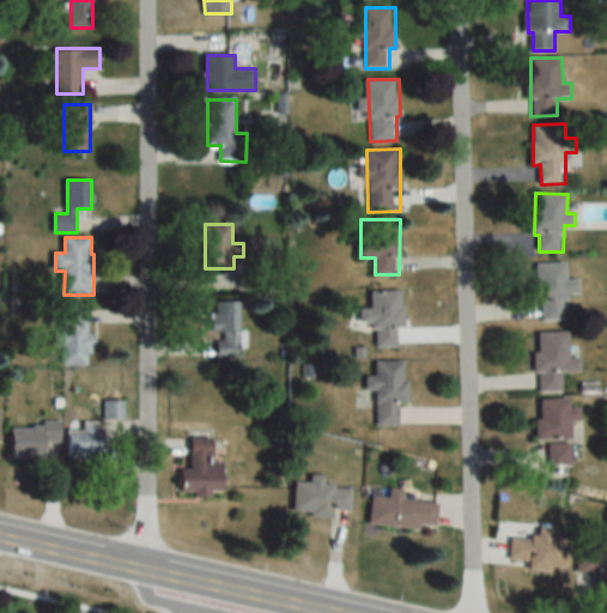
[(545,320),(568,320),(568,295),(581,295),(581,279),(569,279),(569,262),(536,262),(536,302),(545,302),(545,320)]
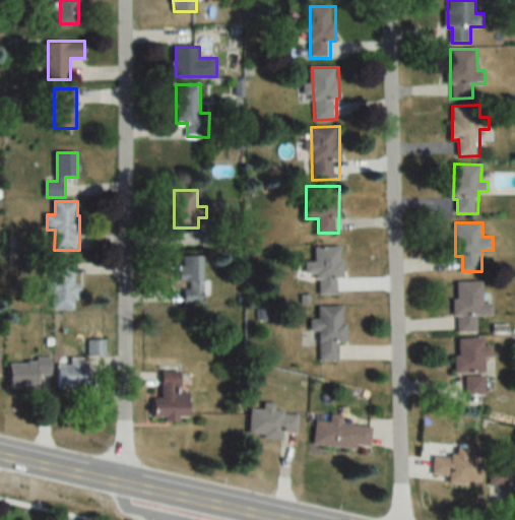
[(318,246),(318,294),(343,294),(343,246),(318,246)]
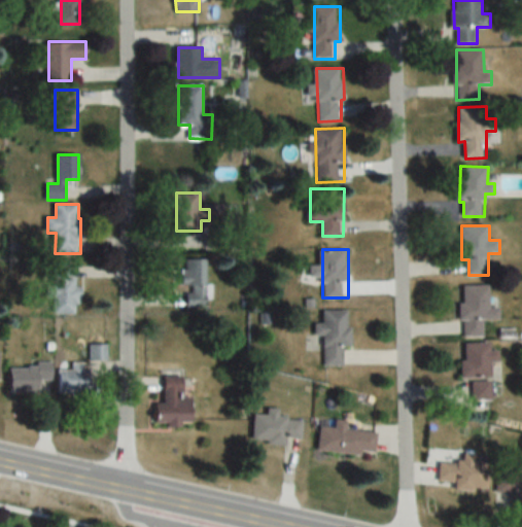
[(187,308),(207,308),(207,259),(184,259),(184,287),(187,287),(187,308)]
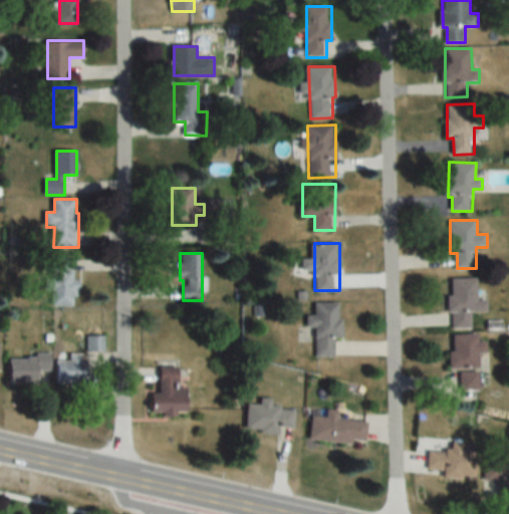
[(53,290),(53,305),(76,306),(77,280),(73,280),(74,257),(54,257),(53,279),(47,279),(47,290),(53,290)]
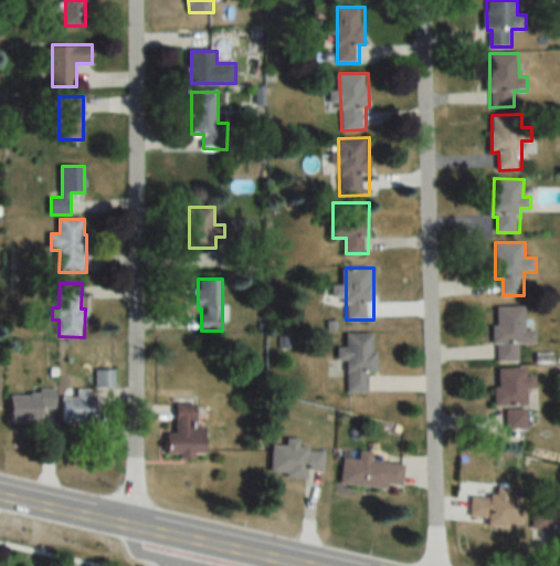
[(537,329),(526,329),(526,306),(497,306),(497,362),(521,362),(521,344),(538,344),(537,329)]
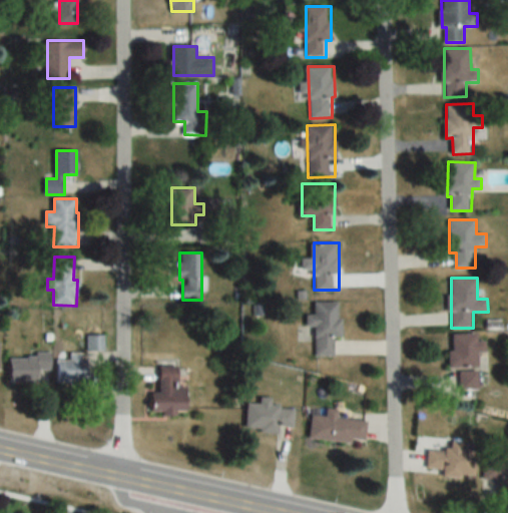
[(343,338),(342,302),(316,302),(316,315),(308,315),(309,326),(317,325),(317,356),(337,355),(337,338),(343,338)]
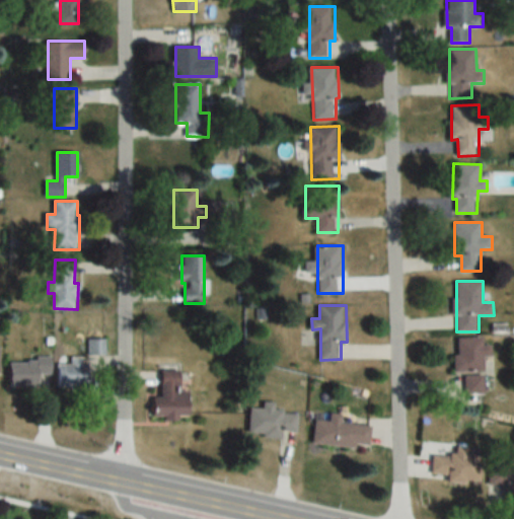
[(485,338),(456,338),(457,372),(485,371),(485,356),(493,356),(493,345),(485,345),(485,338)]
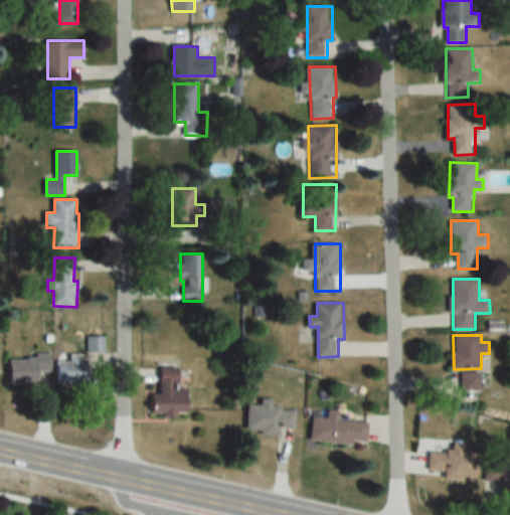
[(107,352),(107,337),(91,337),(91,352),(107,352)]
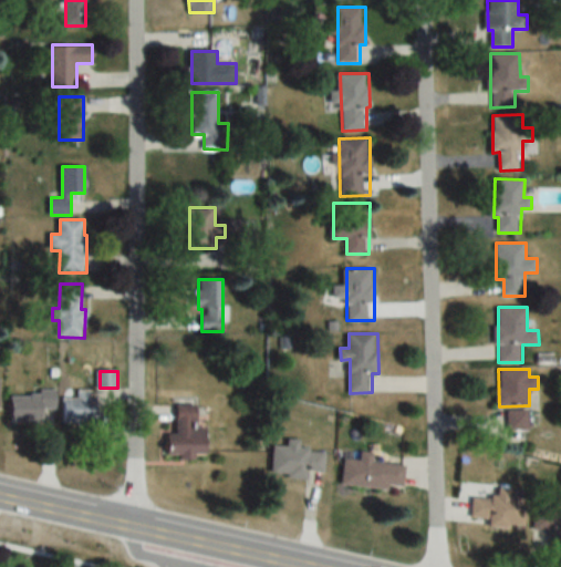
[(95,390),(79,390),(79,398),(64,398),(64,424),(95,424),(95,390)]
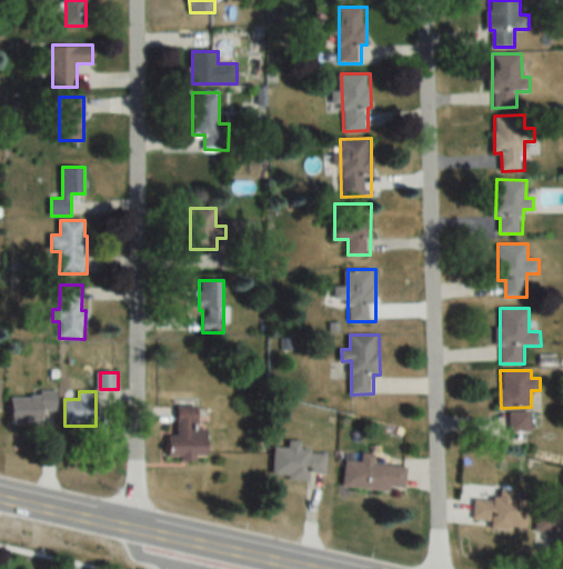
[(11,393),(11,423),(42,423),(42,410),(58,410),(58,395),(11,393)]
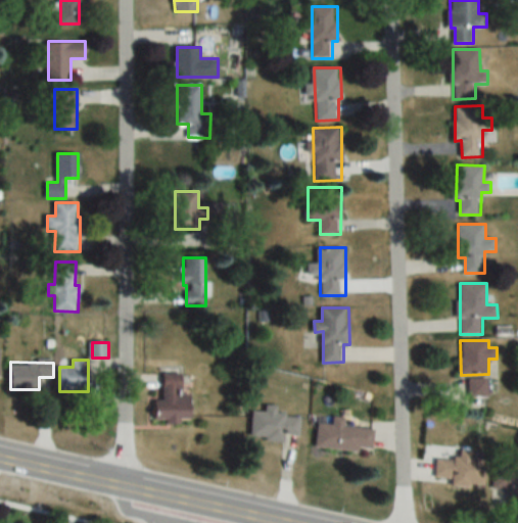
[(191,391),(183,391),(183,372),(165,372),(165,399),(155,399),(155,421),(191,421),(191,391)]
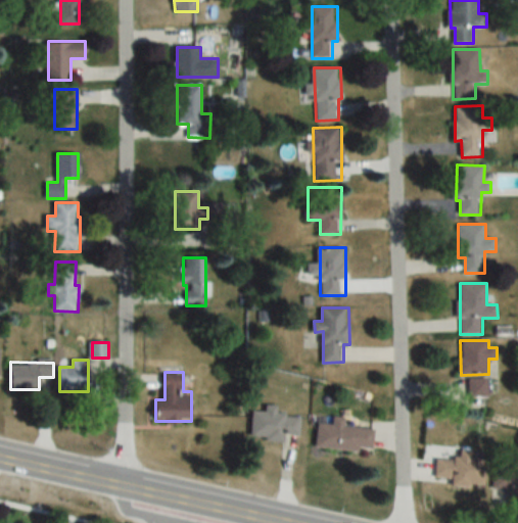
[(489,396),(489,377),(471,377),(471,396),(489,396)]
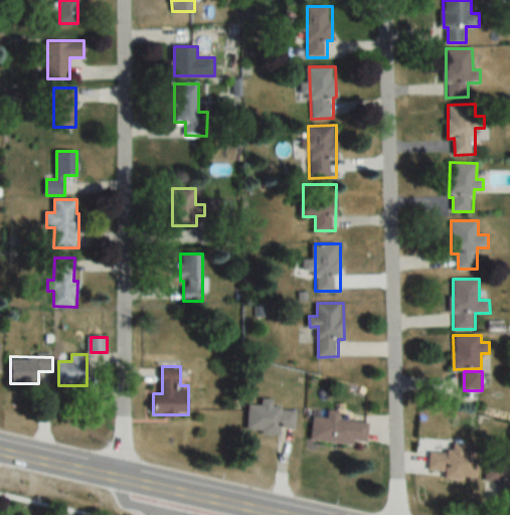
[(282,427),(297,427),(297,408),(274,408),(274,398),(263,398),(263,404),(248,404),(248,434),(282,434),(282,427)]
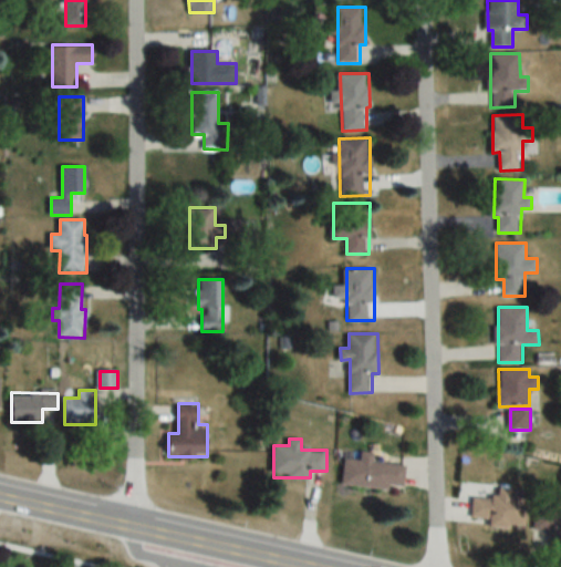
[(345,459),(343,484),(404,490),(406,464),(374,462),(375,452),(362,451),(362,460),(345,459)]
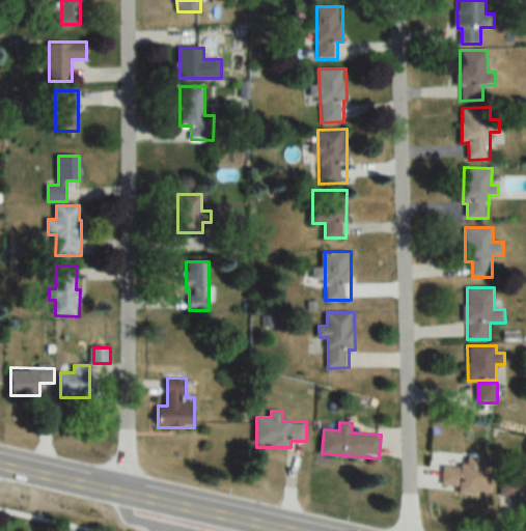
[(495,466),(480,466),(480,457),(469,457),(468,466),(445,466),(445,484),(461,484),(460,493),(494,494),(495,466)]
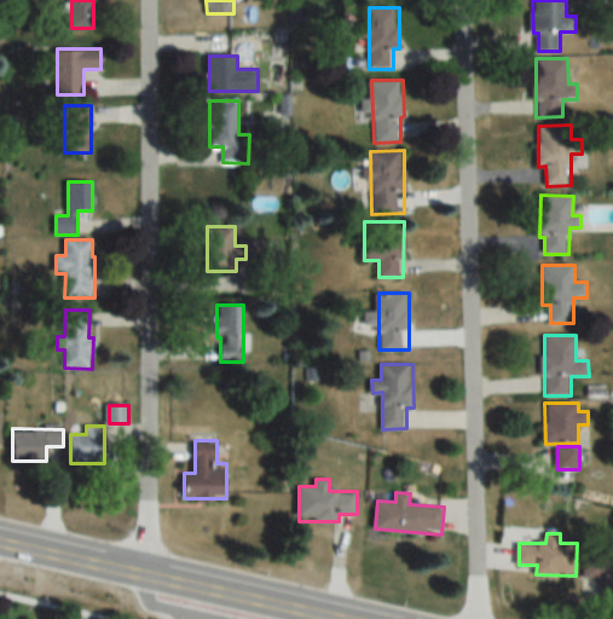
[(608,555),(588,555),(587,577),(605,578),(605,588),(612,588),(612,544),(609,544),(608,555)]
